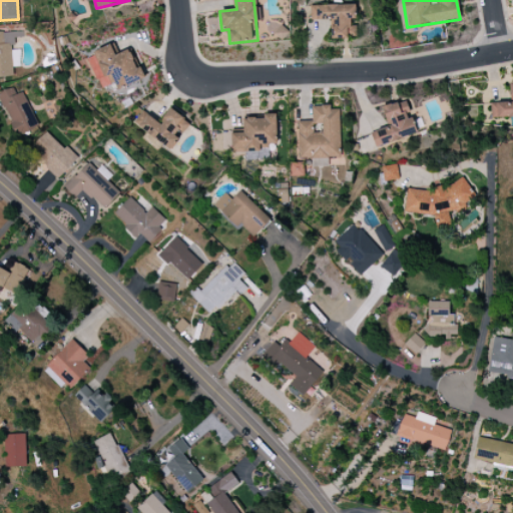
[(331,38),(356,38),(356,25),(354,25),(354,5),(310,6),(310,20),(331,20),(331,38)]
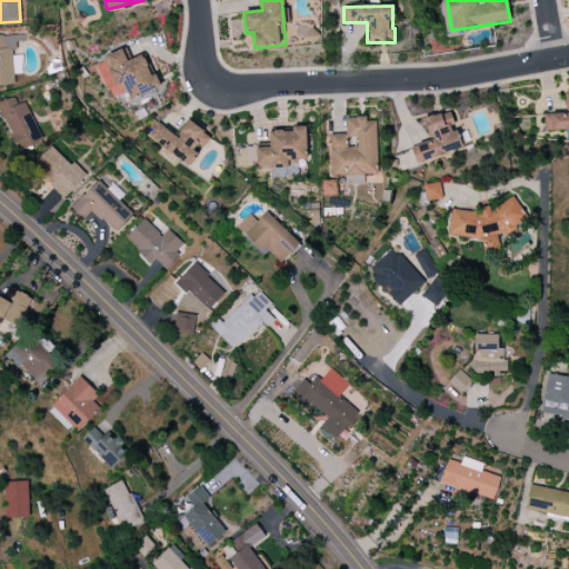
[(0,86),(15,86),(13,75),(21,75),(21,56),(15,56),(13,42),(26,41),(26,36),(0,36),(0,86)]
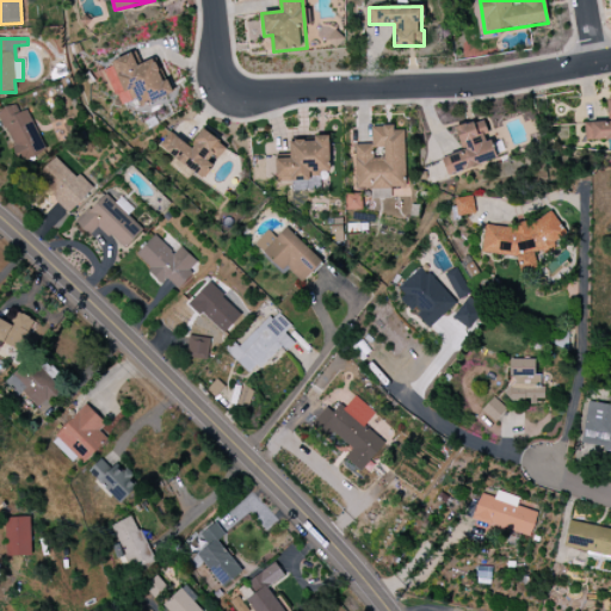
[(121,105),(136,100),(137,103),(147,100),(148,103),(171,94),(156,59),(137,65),(134,54),(103,66),(111,88),(113,87),(121,105)]
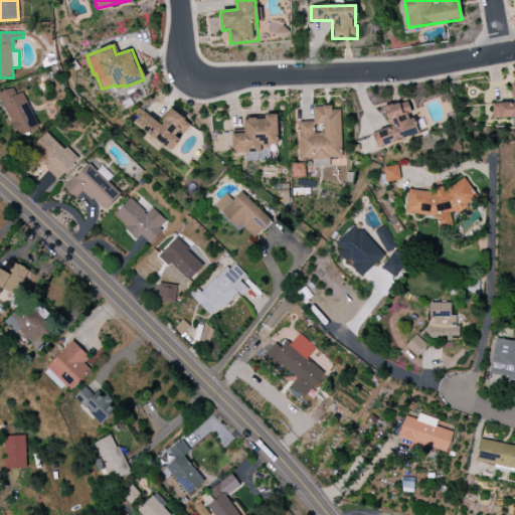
[(514,117),(514,83),(513,83),(513,103),(492,104),(493,119),(514,117)]
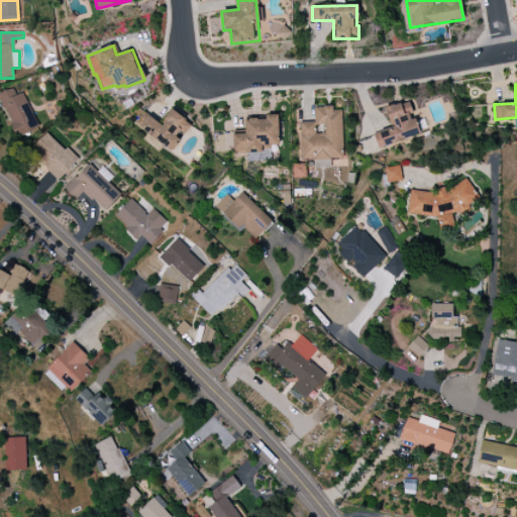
[(0,94),(0,105),(20,138),(39,126),(20,93),(16,96),(11,88),(0,94)]
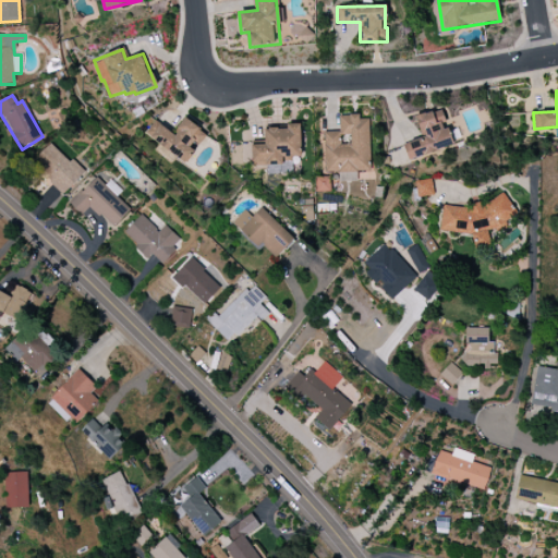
[(407,159),(451,148),(443,109),(416,117),(422,140),(403,144),(407,159)]
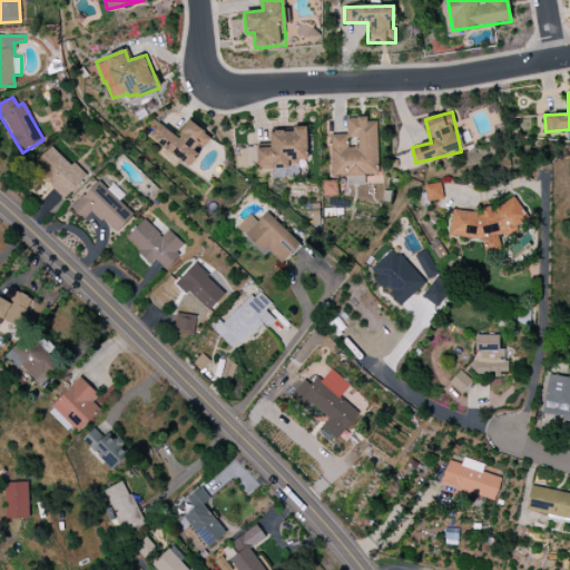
[(331,135),(332,176),(379,175),(379,121),(366,123),(366,118),(345,118),(346,135),(331,135)]
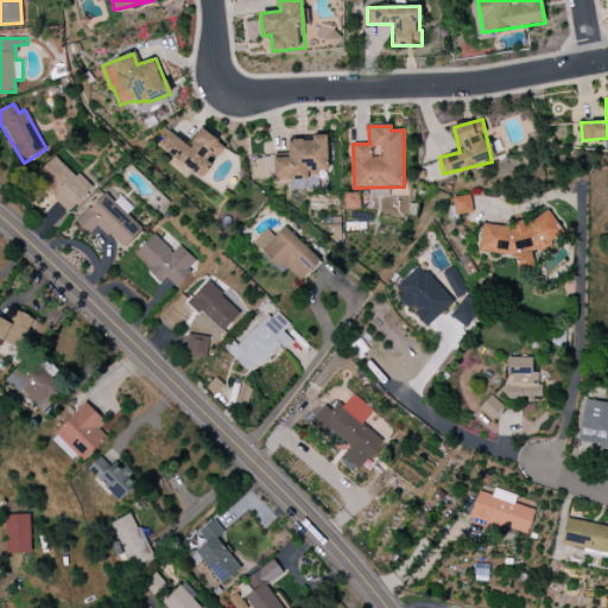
[(202,179),(226,146),(202,130),(190,146),(175,135),(164,150),(175,157),(169,164),(181,172),(185,168),(202,179)]
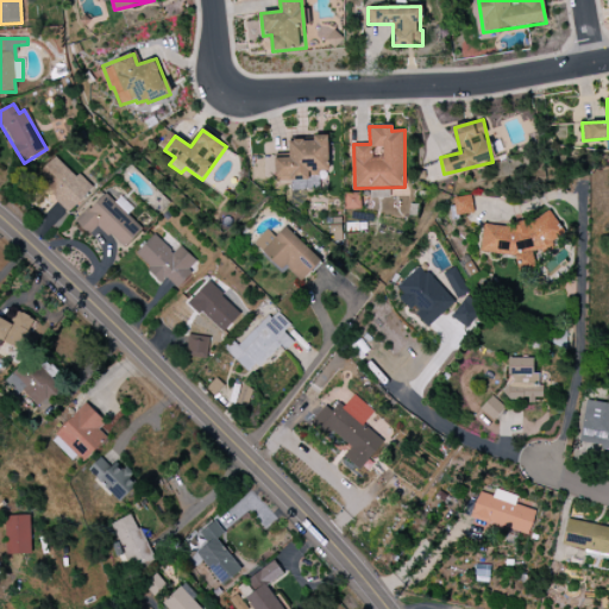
[(328,136),(313,136),(313,140),(288,140),(288,158),(275,158),(275,180),(318,180),(318,171),(328,171),(328,136)]
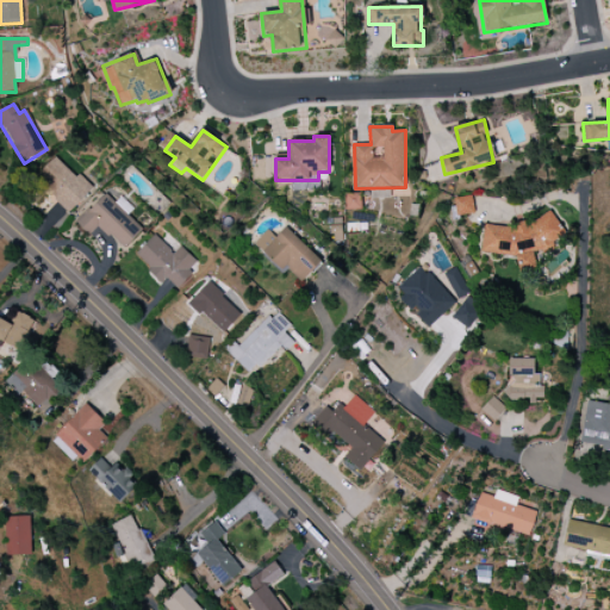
[(55,156),(35,178),(70,211),(91,190),(55,156)]
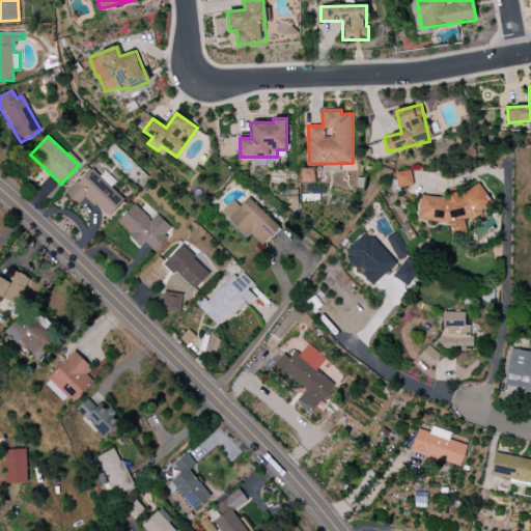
[(123,199),(90,168),(65,194),(77,205),(85,196),(107,217),(123,199)]
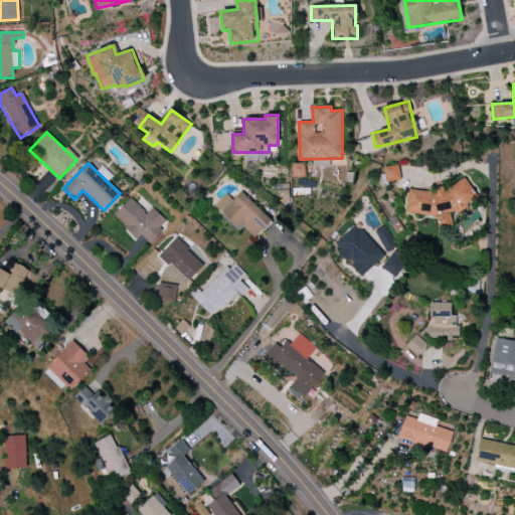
[(305,177),(306,163),(291,163),(291,177),(305,177)]
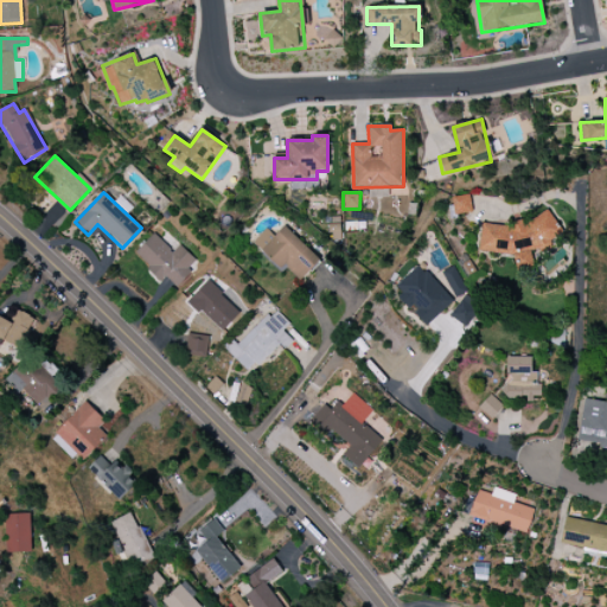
[(452,198),(454,215),(472,211),(468,195),(452,198)]
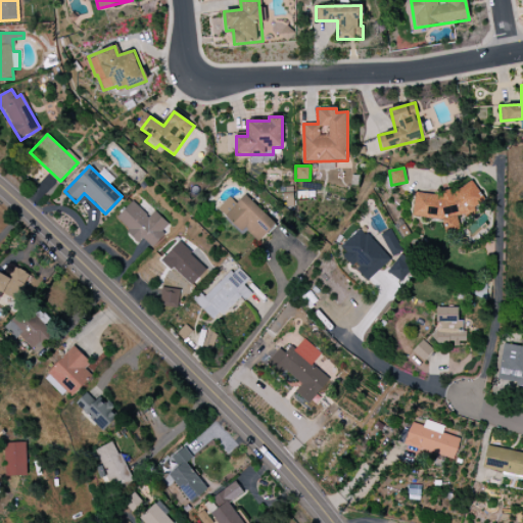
[(415,188),(413,214),(476,220),(478,194),(415,188)]
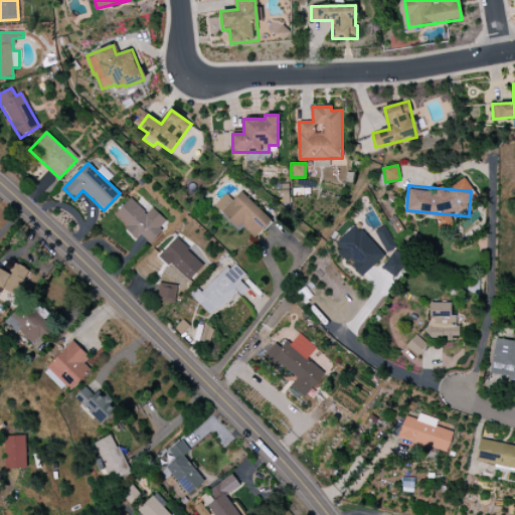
[(225,194),(214,205),(237,229),(241,225),(254,238),(272,222),(241,191),(232,201),(225,194)]
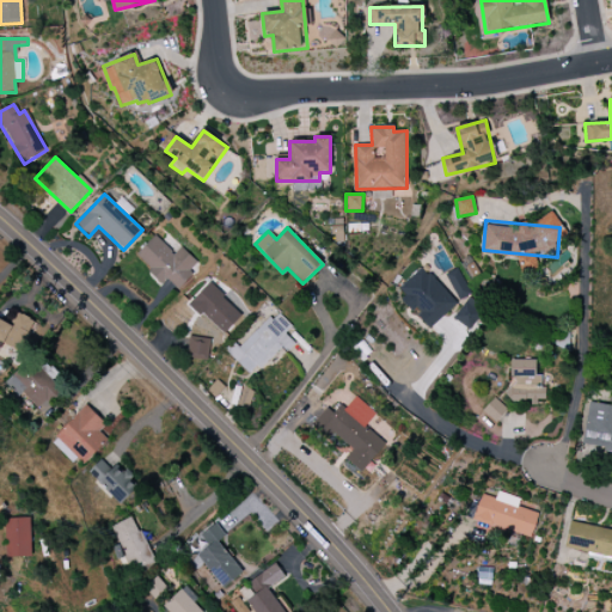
[(197,263),(181,248),(175,254),(154,236),(134,257),(164,283),(166,280),(178,291),(193,274),(189,271),(197,263)]
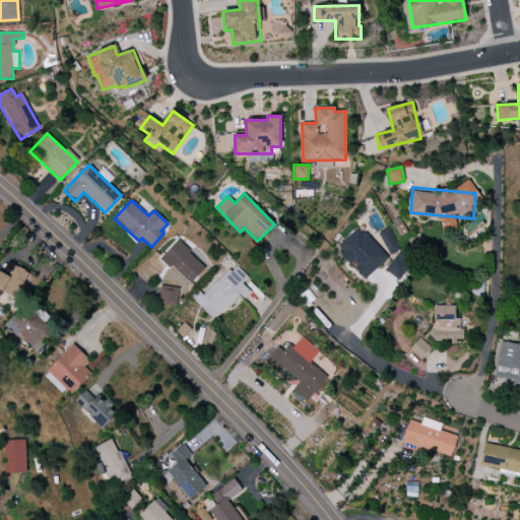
[(336,247),(353,265),(352,266),(365,279),(388,258),(359,226),(336,247)]
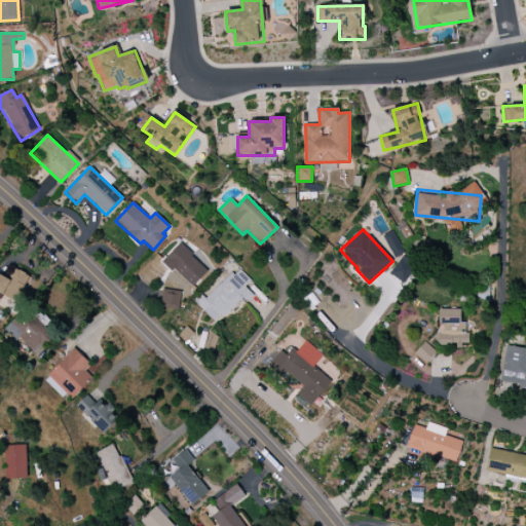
[(388,272),(403,284),(417,266),(387,242),(384,247),(400,259),(388,272)]
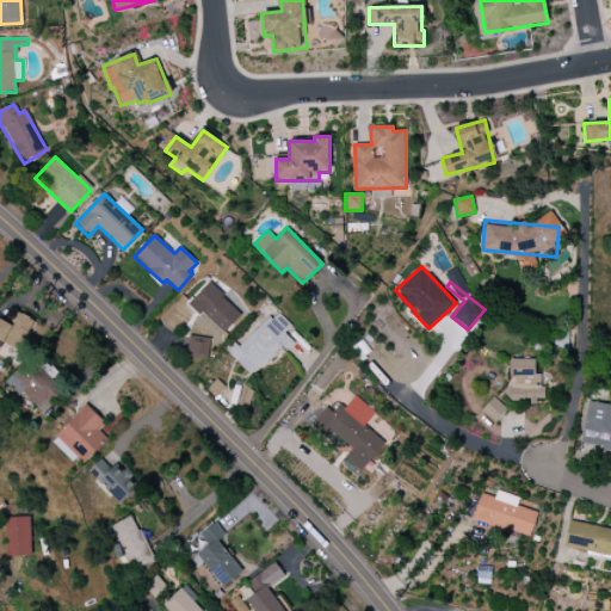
[(189,303),(223,335),(242,315),(208,283),(189,303)]
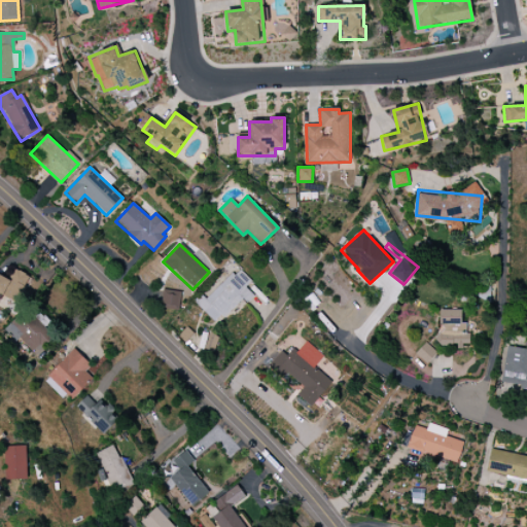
[(0,294),(19,304),(32,278),(14,269),(9,280),(0,275),(0,294)]
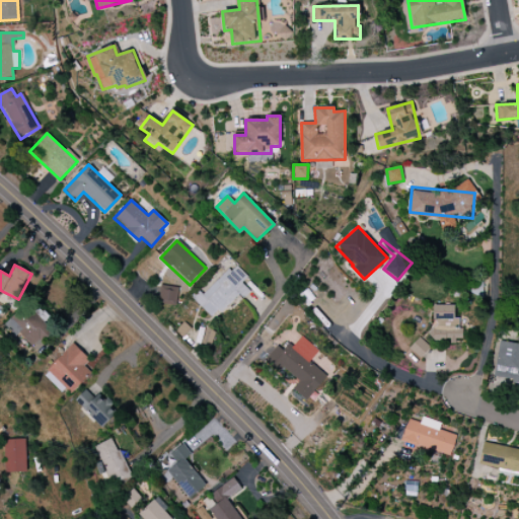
[(214,320),(246,288),(241,284),(247,278),(234,265),(203,296),(198,291),(191,297),(214,320)]
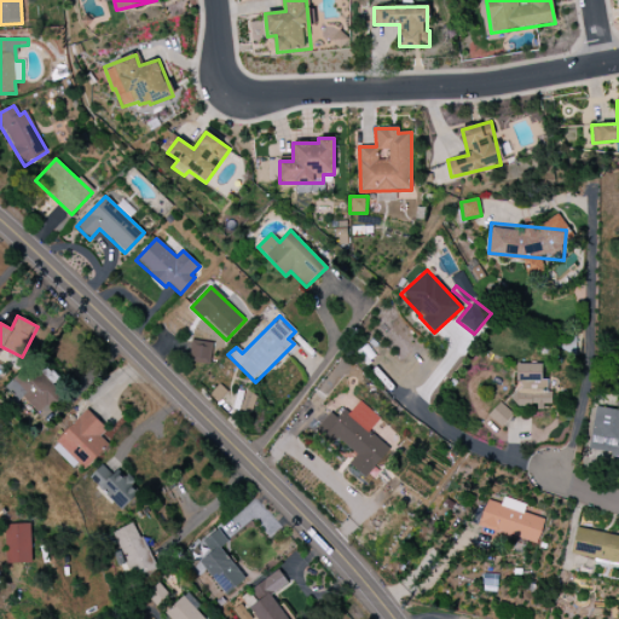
[(212,343),(191,341),(189,362),(209,364),(212,343)]
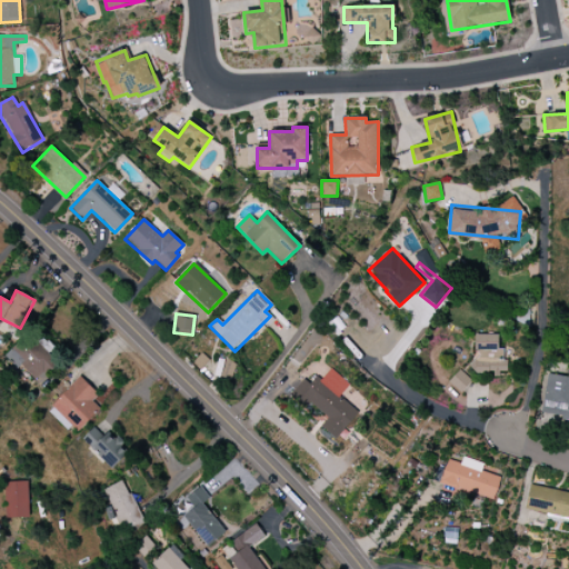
[(5,357),(16,370),(21,366),(35,381),(57,362),(31,333),(5,357)]
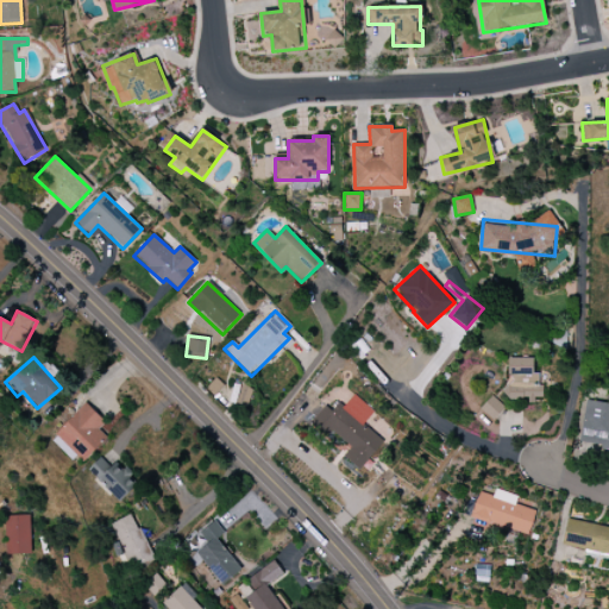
[(534,358),(509,358),(509,387),(506,387),(506,400),(528,400),(528,403),(541,403),(541,385),(535,385),(534,358)]
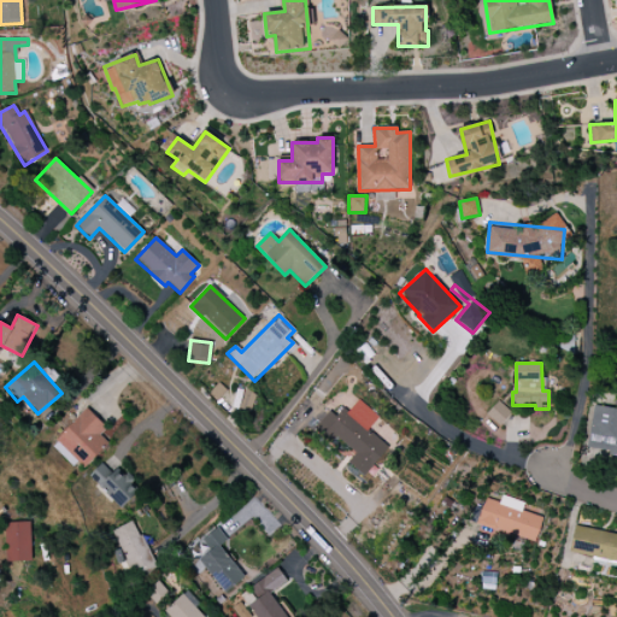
[(315,428),(331,442),(335,436),(356,454),(348,463),(364,477),(387,451),(365,432),(378,417),(357,398),(338,419),(329,411),(315,428)]
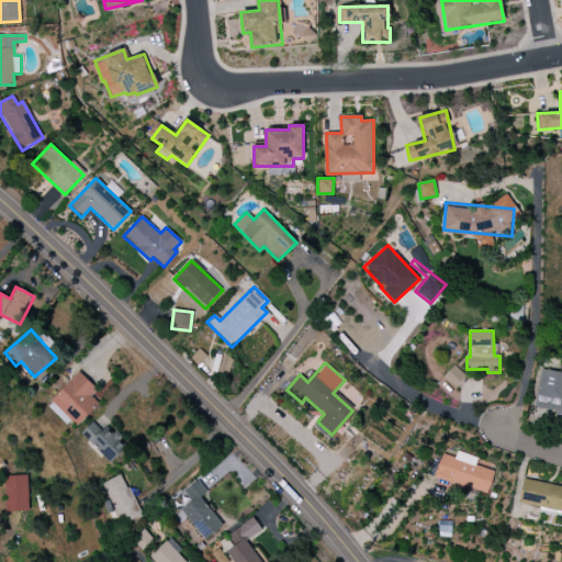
[(442,378),(454,389),(465,377),(453,366),(442,378)]
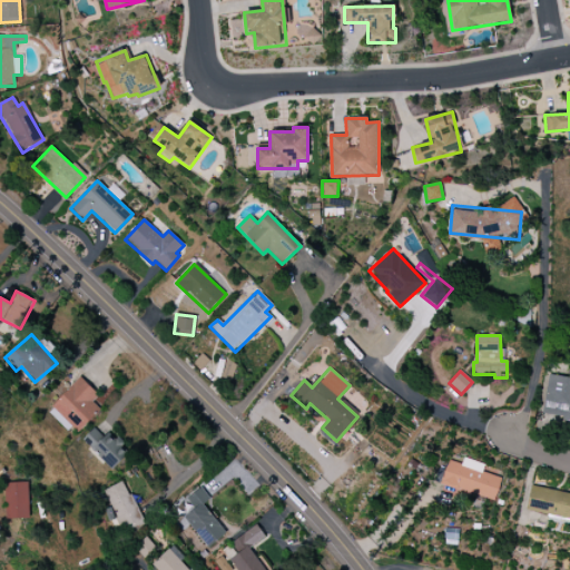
[(569,377),(547,375),(542,414),(562,416),(562,421),(569,421),(569,377)]
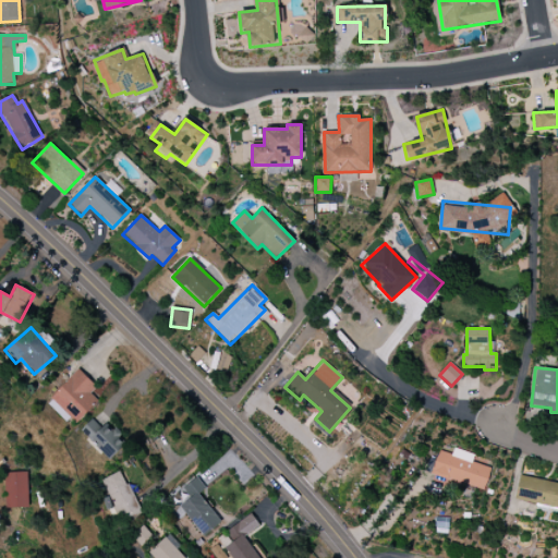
[(98,401),(89,393),(96,387),(77,370),(47,402),(73,427),(98,401)]
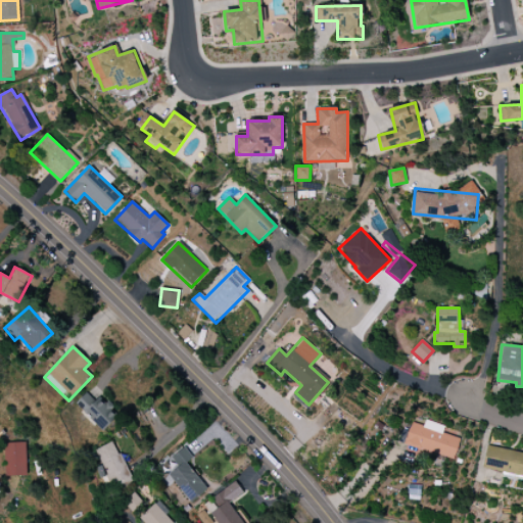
[(76,402),(102,431),(116,419),(90,390),(76,402)]
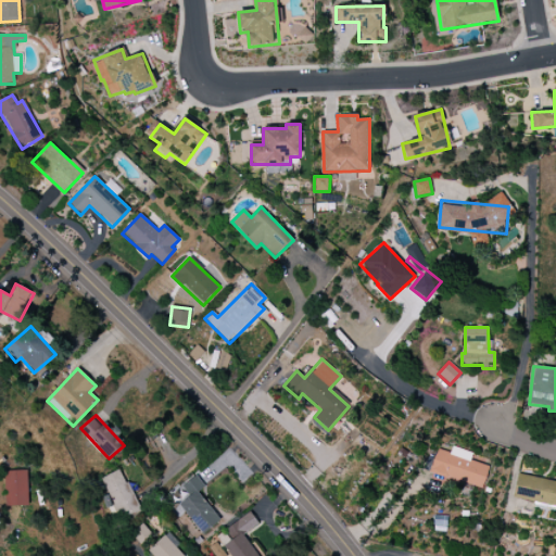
[(489,467),(469,462),(471,453),(452,447),(450,453),(436,450),(429,474),(482,489),(489,467)]
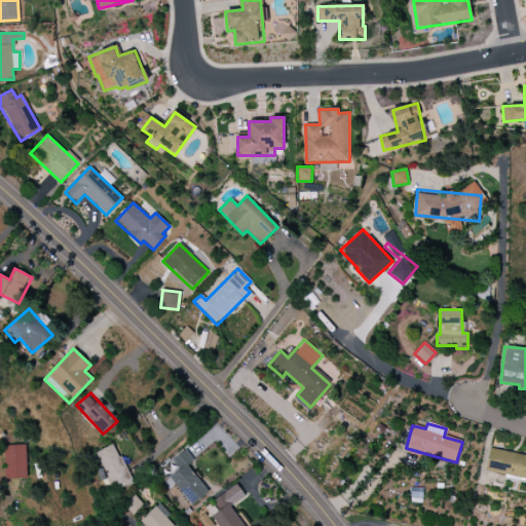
[(96,452),(113,491),(133,483),(114,444),(96,452)]
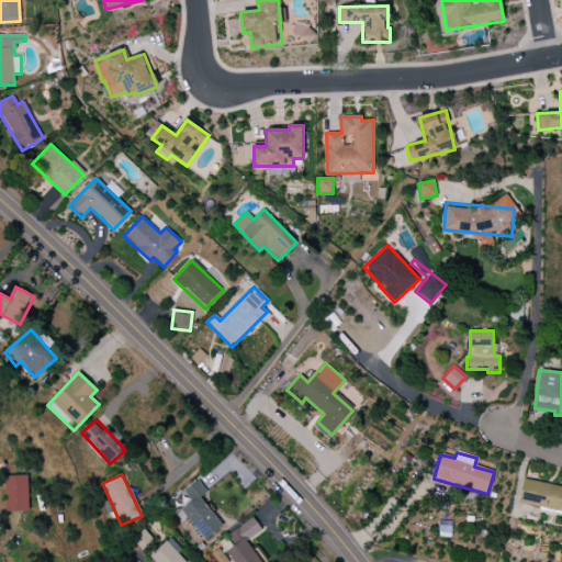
[(27,475),(4,476),(6,512),(29,512),(27,475)]
